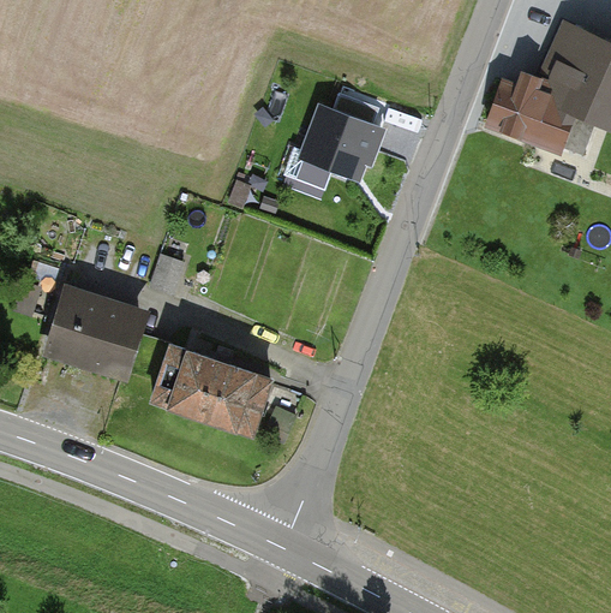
[(610,47),(561,28),(539,78),(520,71),(514,85),(501,79),(483,125),(559,156),(575,119),(610,132),(610,47)]
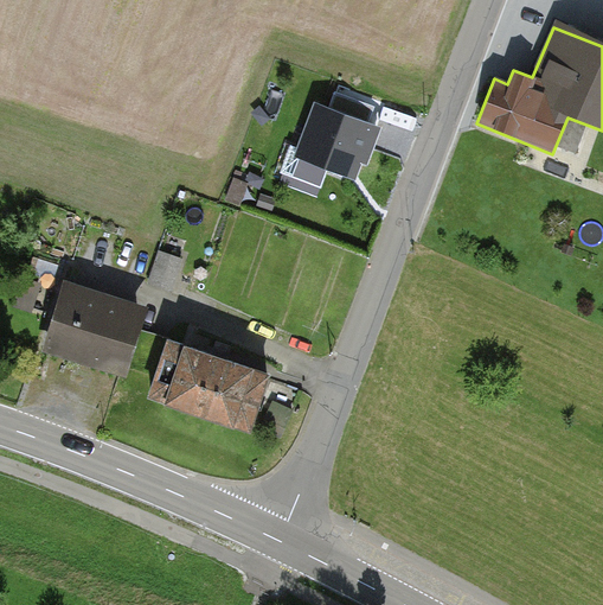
[(377,126),(313,101),(293,154),(355,178),(377,126)]
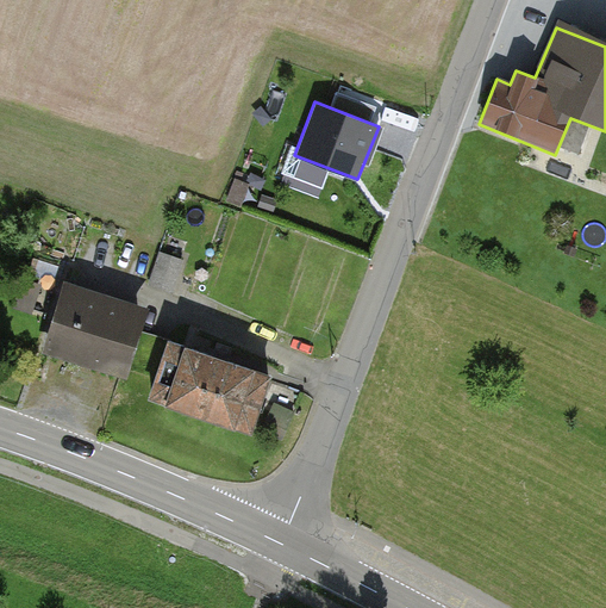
[(568,122),(564,148),(581,150),(586,124),(568,122)]
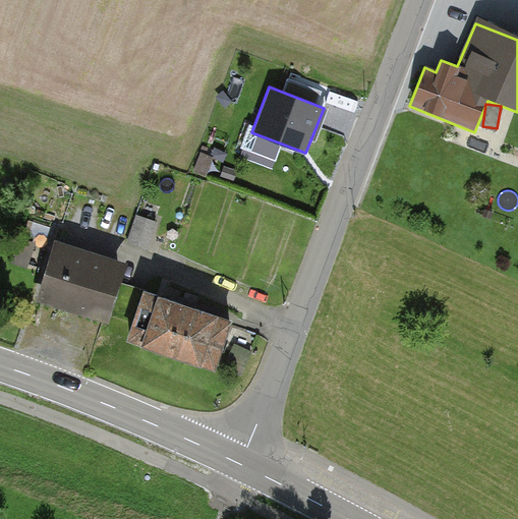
[(130,240),(150,244),(156,215),(136,211),(130,240)]
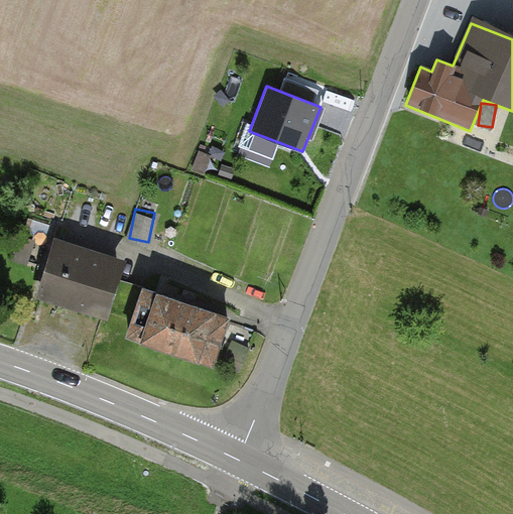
[(123,261),(48,238),(32,290),(107,313),(123,261)]
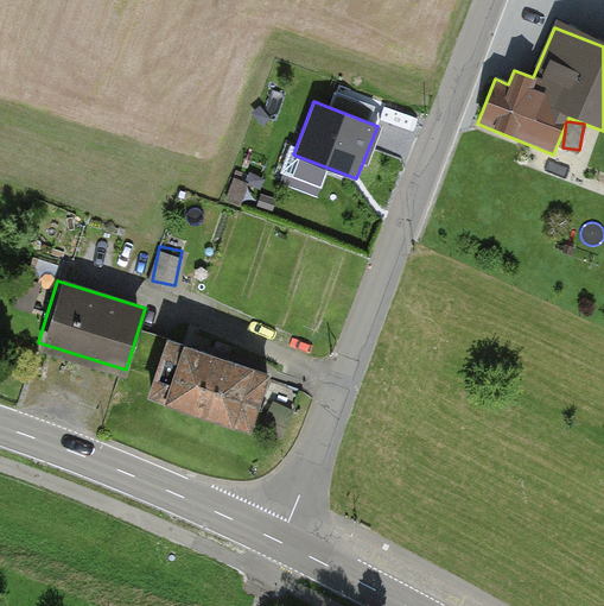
[(264,371),(166,339),(147,396),(245,428),(264,371)]
